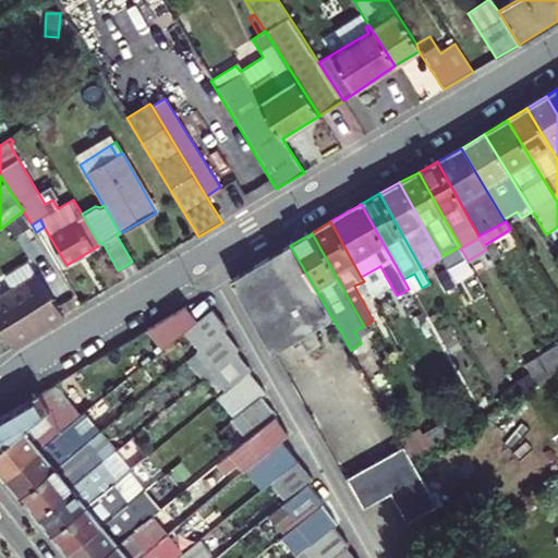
[(501,257),(493,240),(484,245),(486,250),(493,262),(501,257)]
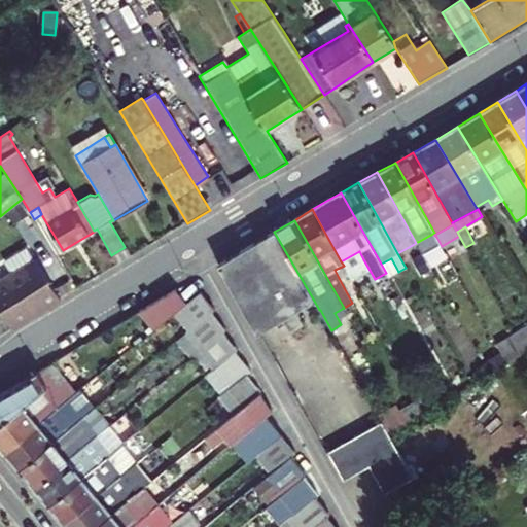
[(314,301),(274,232),(218,266),(257,335),(283,318),(290,330),(304,322),(297,311),(314,301)]
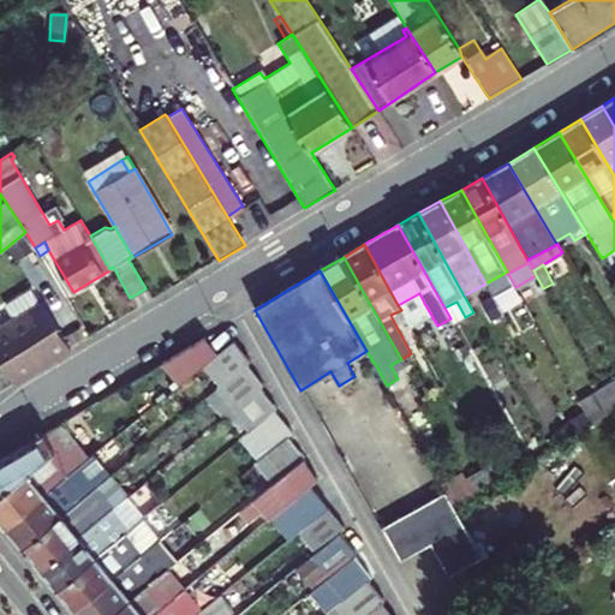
[(485,284),(489,288),(509,276),(507,274),(507,272),(485,284)]
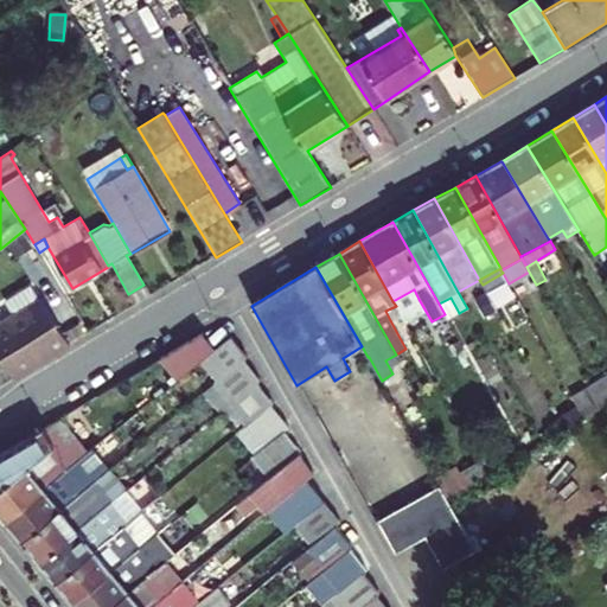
[(12,314),(0,320),(0,358),(12,378),(68,345),(42,301),(39,302),(29,286),(5,300),(12,314)]
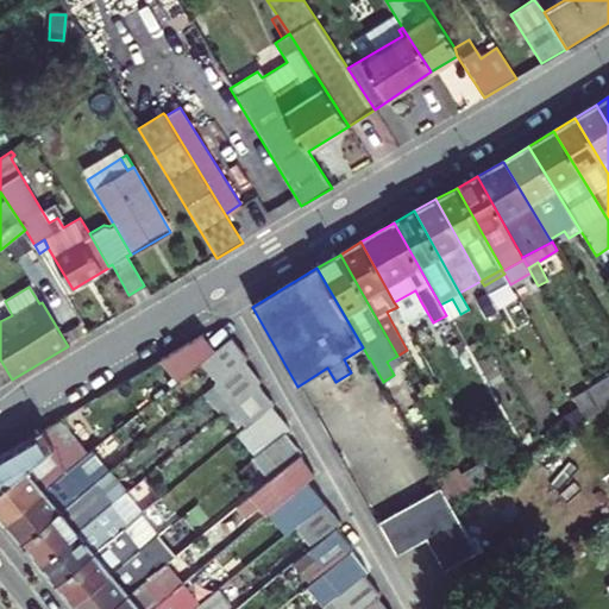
[(440,305),(446,315),(458,309),(452,299),(440,305)]
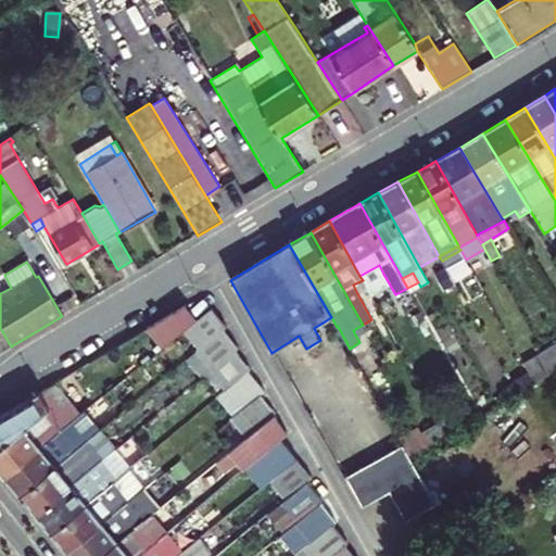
[(395,294),(383,274),(379,276),(391,297),(395,294)]
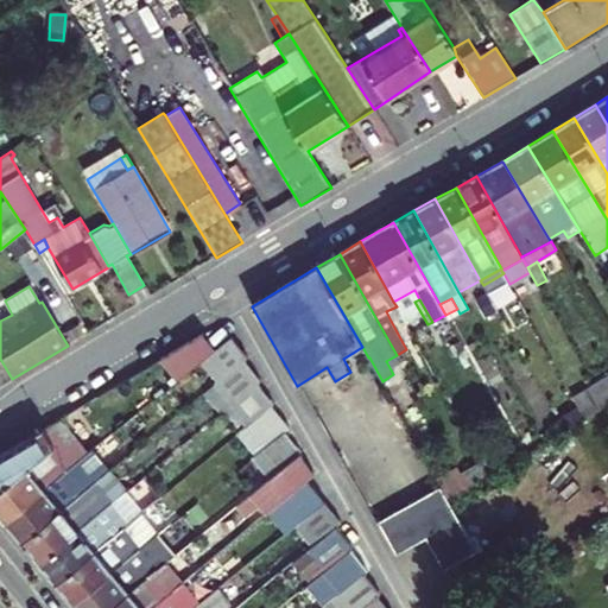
[(386,311),(391,321),(401,315),(397,306),(386,311)]
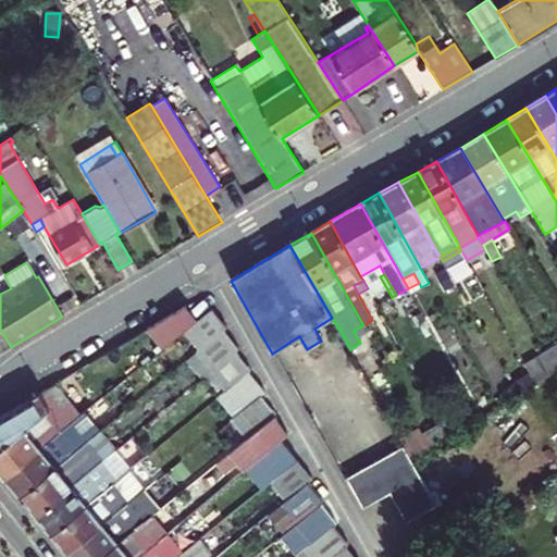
[(403,318),(392,297),(376,306),(388,325),(403,318)]
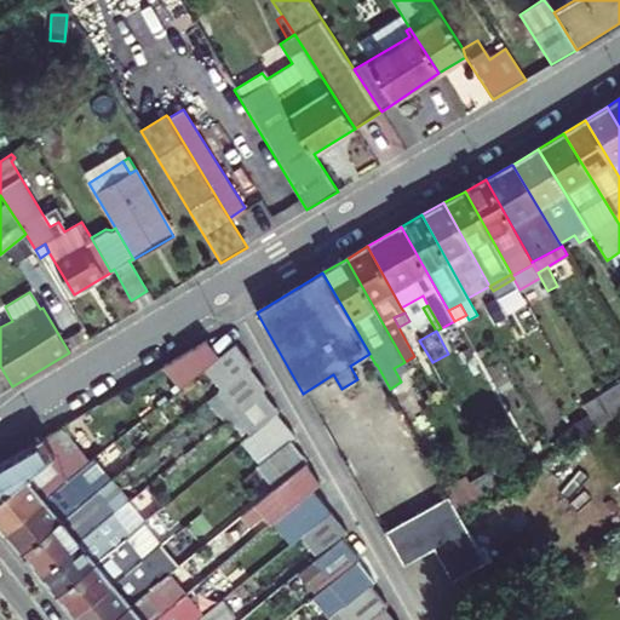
[(207,342),(165,366),(182,389),(207,367),(220,357),(207,342)]
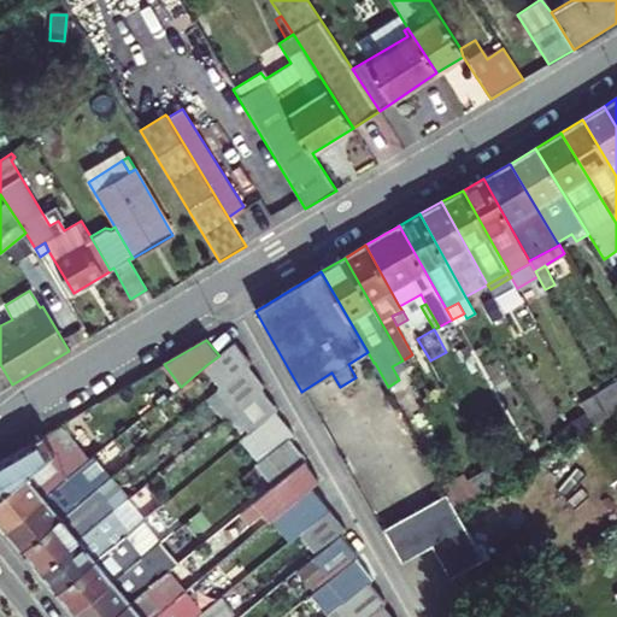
[(206,365),(223,386),(248,365),(252,363),(235,342),(219,356),(206,365)]
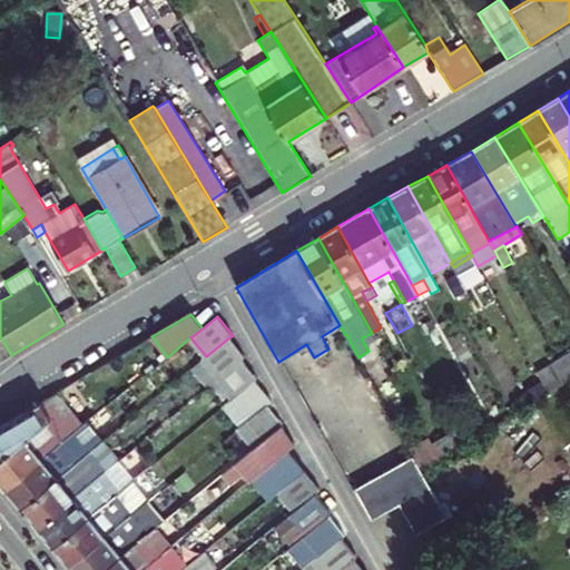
[(202,360),(217,380),(242,360),(245,356),(229,337),(206,356),(202,360)]
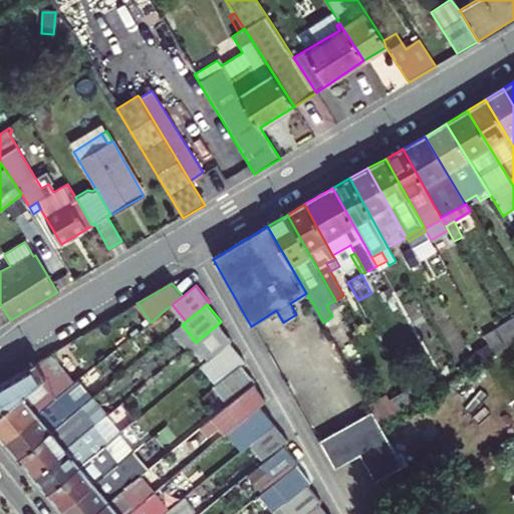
[(196,342),(182,324),(173,331),(188,348),(195,343),(196,342)]
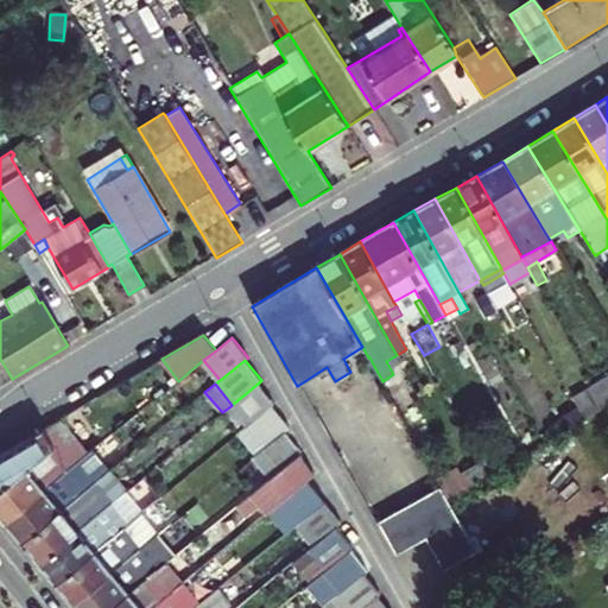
[(258,384),(232,405),(230,406),(247,426),(272,405),(274,404),(258,384)]
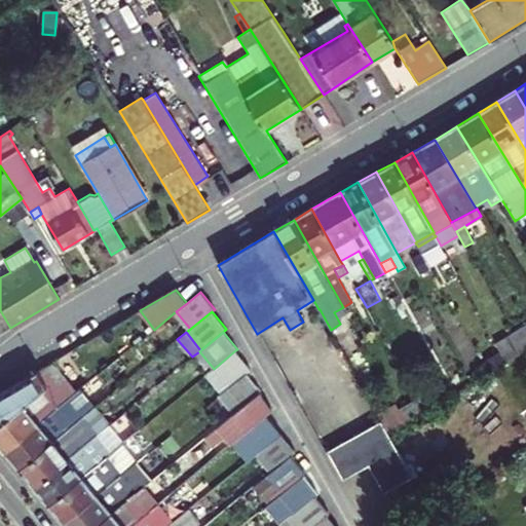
[(524,352),(518,341),(513,334),(496,344),(506,363),(524,352)]
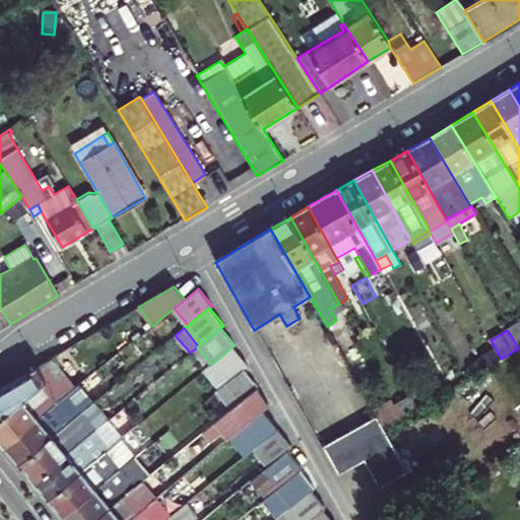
[(501,359),(491,340),(472,350),(483,370),(501,359)]
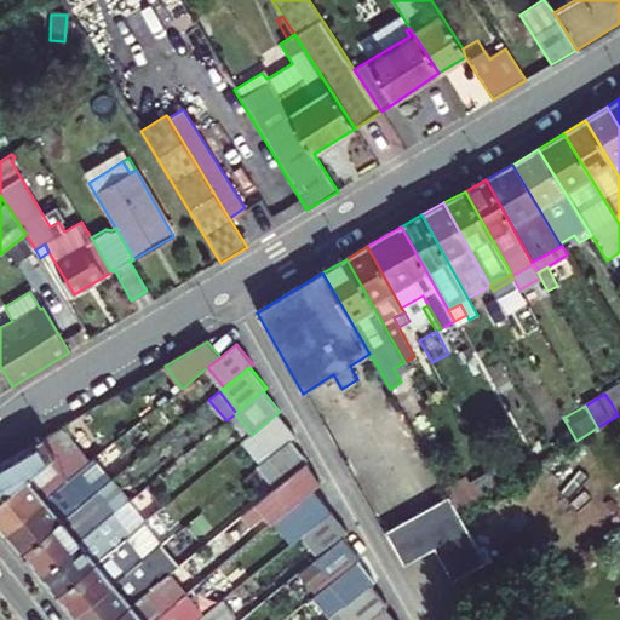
[(291,440),(297,435),(277,413),(252,435),(250,437),(268,459),(291,440)]
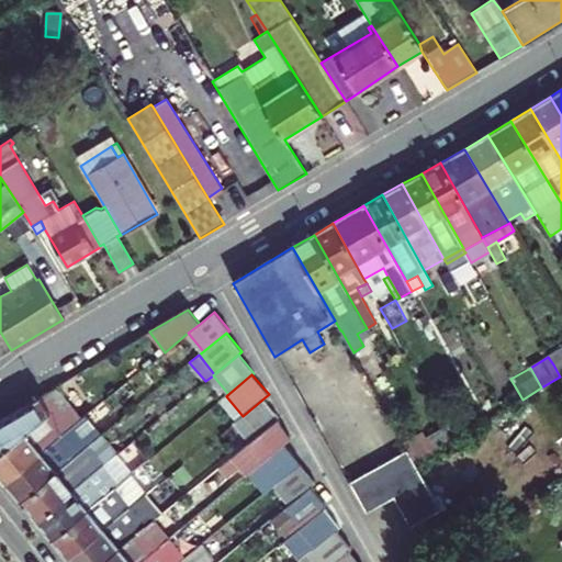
[(45,401),(49,397),(64,414),(72,407),(56,388),(42,395),(45,401)]
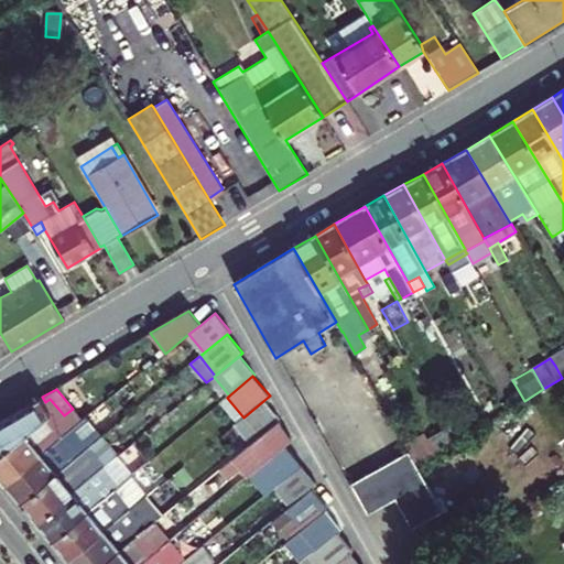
[(0,455),(52,413),(45,402),(42,397),(0,421),(0,455)]
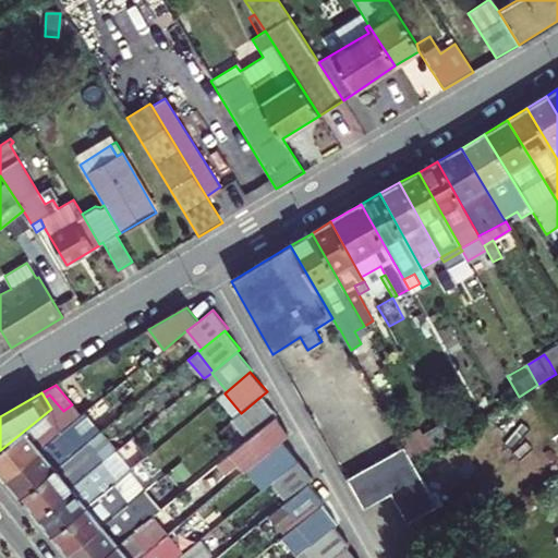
[(0,450),(0,470),(5,477),(81,416),(72,404),(63,411),(49,395),(45,398),(51,409),(0,450)]
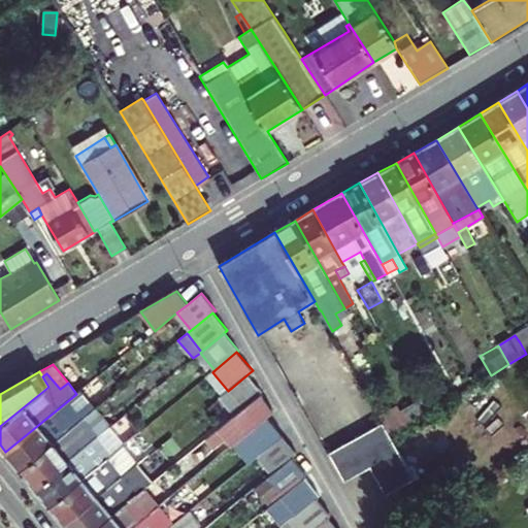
[(228,391),(221,396),(235,415),(260,394),(263,392),(248,374),(228,391)]
